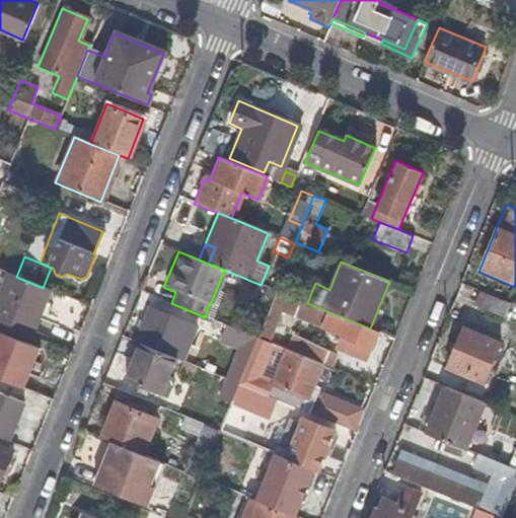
[(16,277),(7,273),(0,289),(0,324),(30,338),(50,290),(43,288),(16,277)]
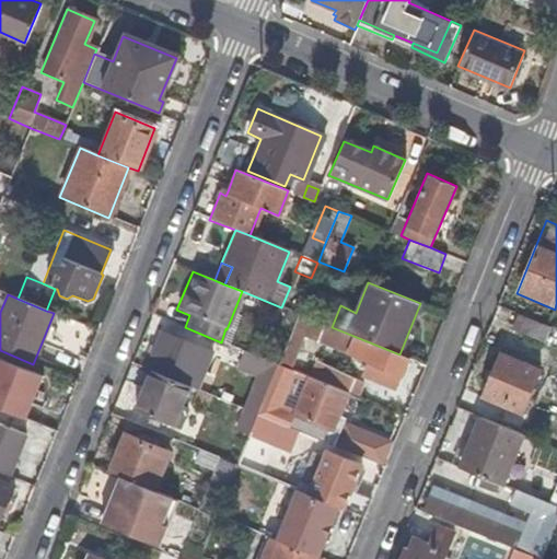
[(518,313),(511,329),(545,344),(552,327),(548,326),(518,313)]
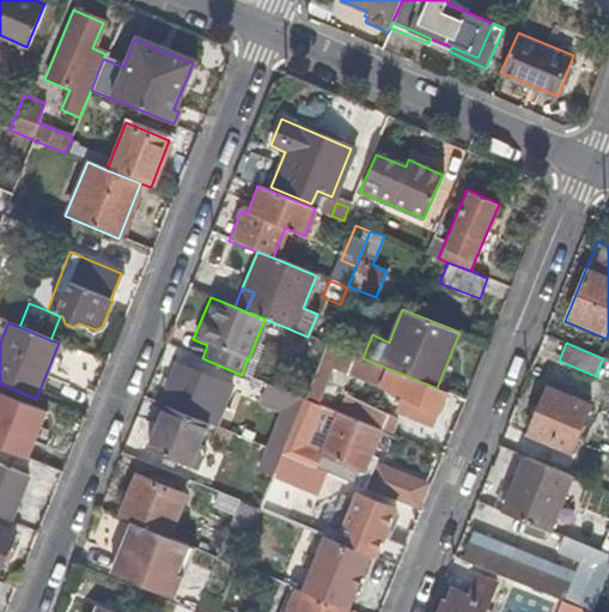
[(230,385),(175,362),(158,405),(162,406),(207,425),(212,428),(230,385)]
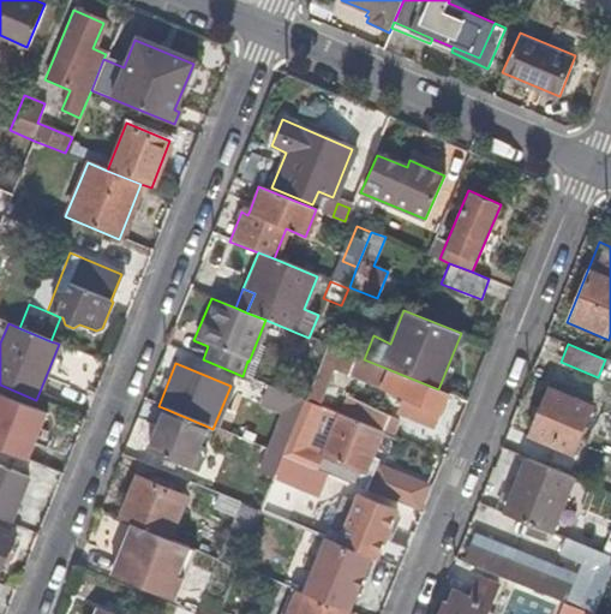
[(379,388),(401,397),(396,411),(436,427),(449,393),(438,389),(388,369),(379,388)]
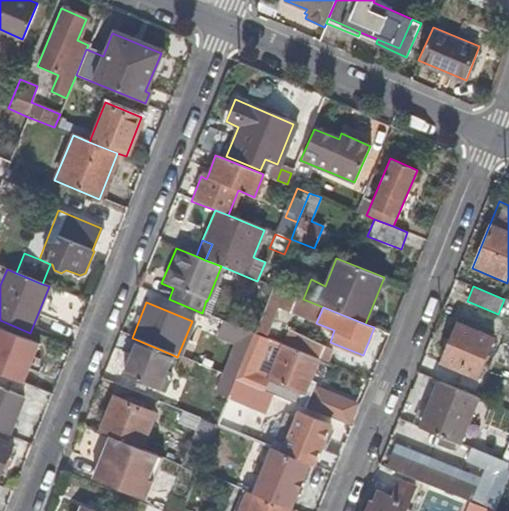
[(222,320),(216,337),(238,346),(225,376),(234,380),(253,333),(238,327),(222,320)]
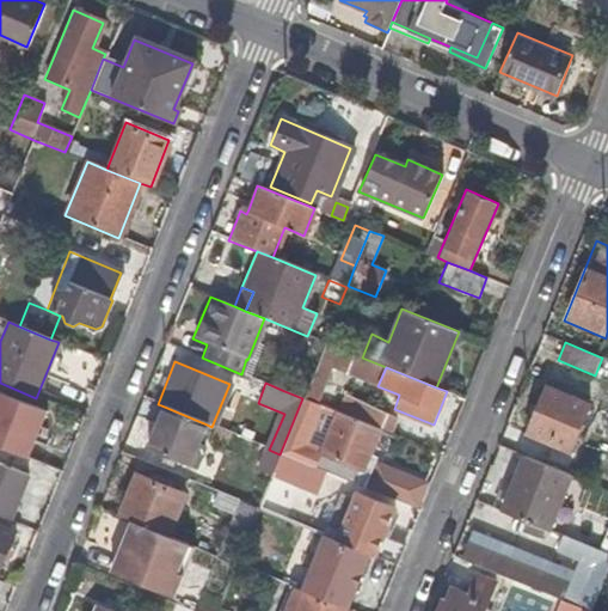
[(305,392),(288,385),(284,391),(302,398),(305,392)]
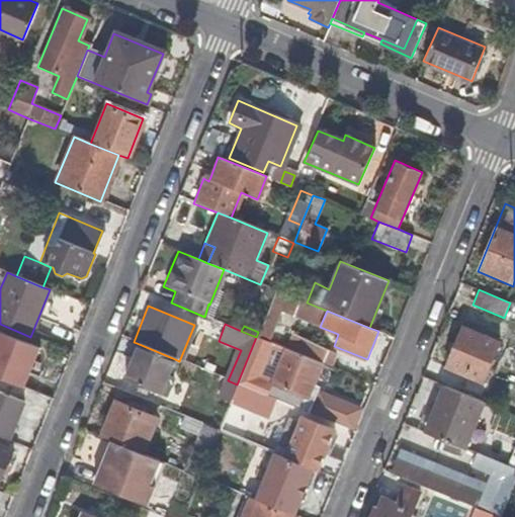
[(500,343),(463,327),(447,366),(484,381),(500,343)]
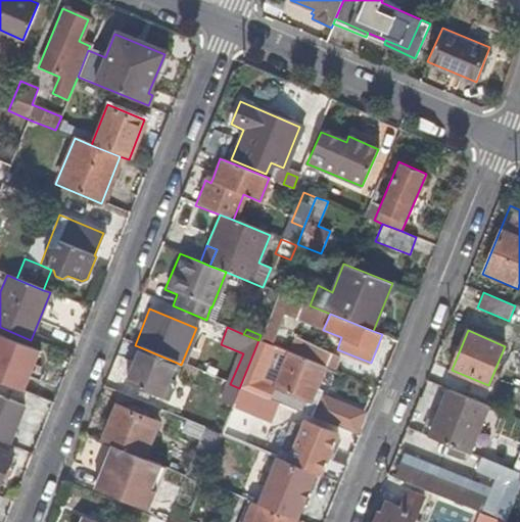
[(5,354),(0,351),(0,380),(27,390),(33,375),(36,367),(42,351),(11,339),(5,354)]
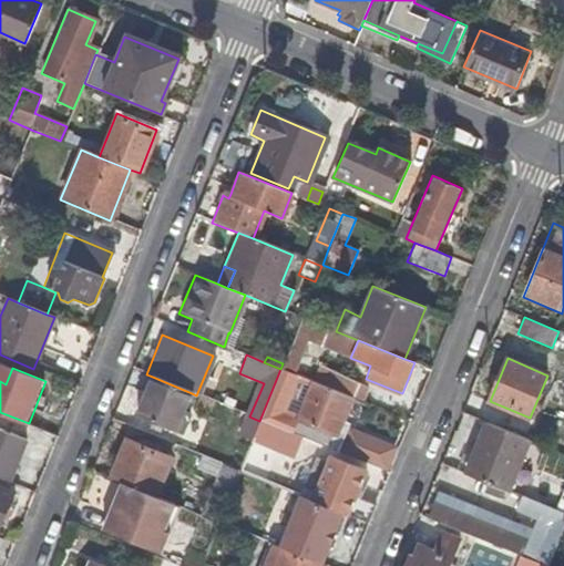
[(352,397),(310,381),(295,420),(279,414),(295,374),(280,369),(259,421),(332,450),(344,421),(352,397)]
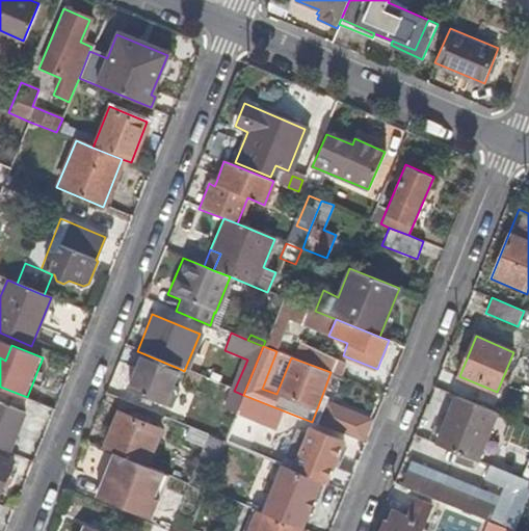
[(180,369),(140,352),(126,390),(169,407),(178,388),(173,387),(180,369)]
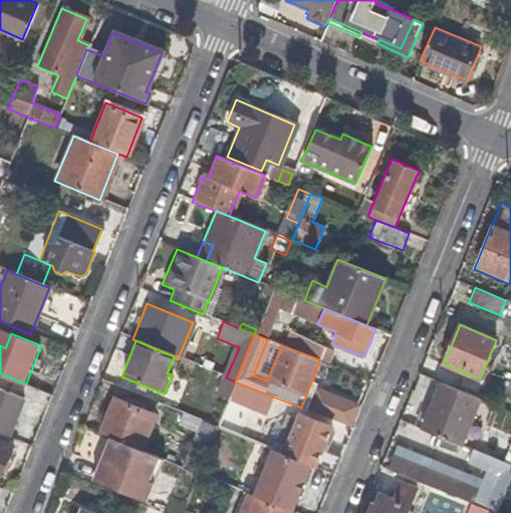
[(40,362),(35,360),(32,368),(36,371),(40,362)]
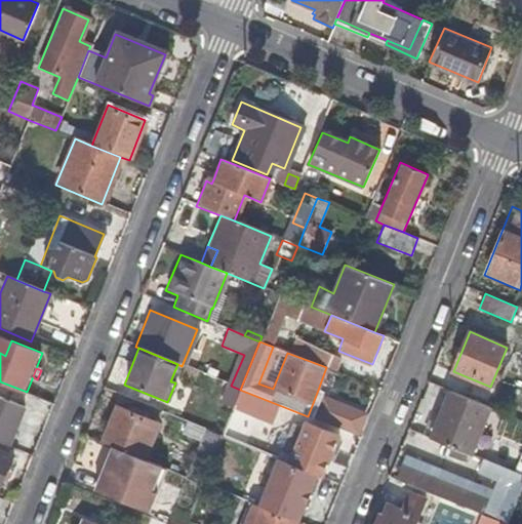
[(234,403),(304,433),(289,465),(316,475),(340,485),(348,467),(329,459),(339,435),(308,421),(310,417),(308,416),(240,390),(234,403)]
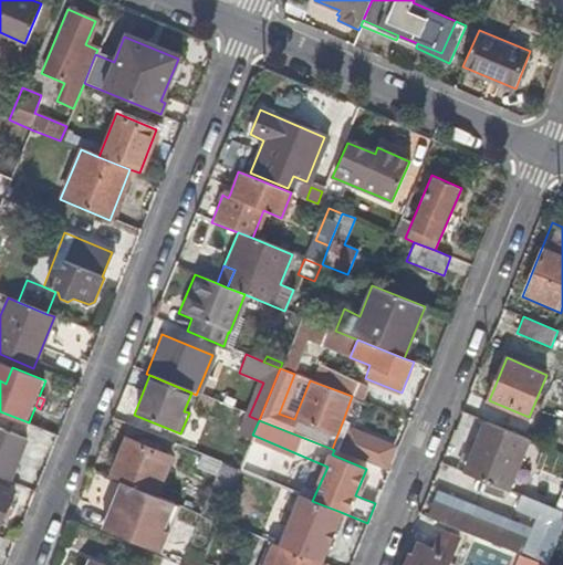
[(348,422),(343,420),(332,449),(334,450),(336,451),(343,435),(348,422)]
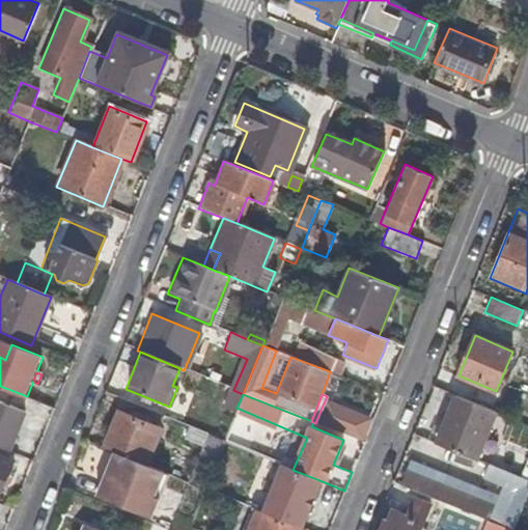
[(496,411),(455,395),(437,444),(477,461),(496,411)]
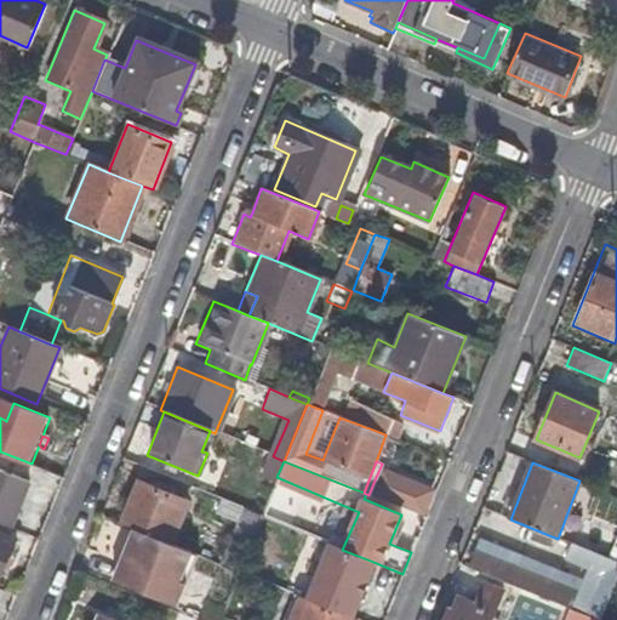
[(28,482),(0,471),(0,524),(9,528),(28,482)]
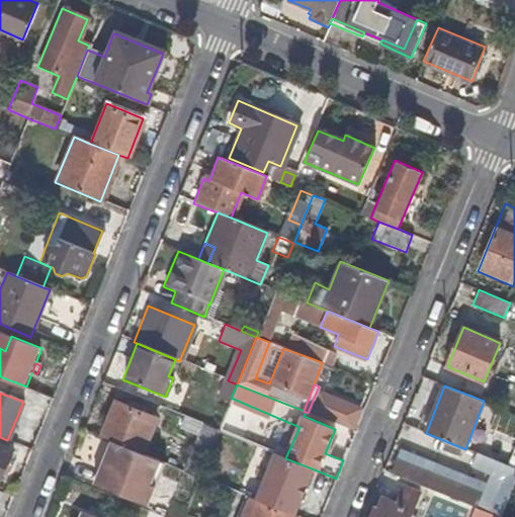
[(314,398),(308,413),(347,429),(353,415),(314,398)]
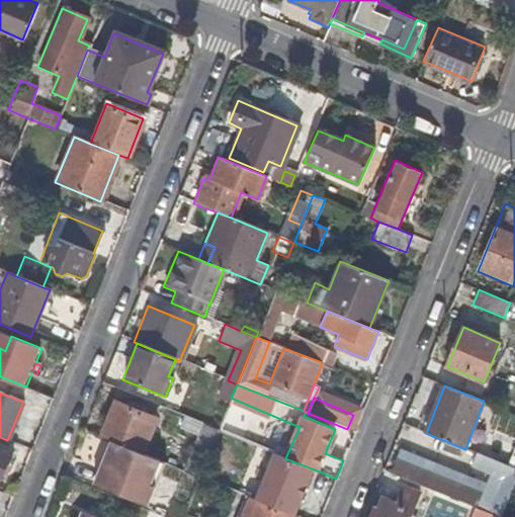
[(156,417),(114,400),(98,436),(110,441),(141,454),(156,417)]
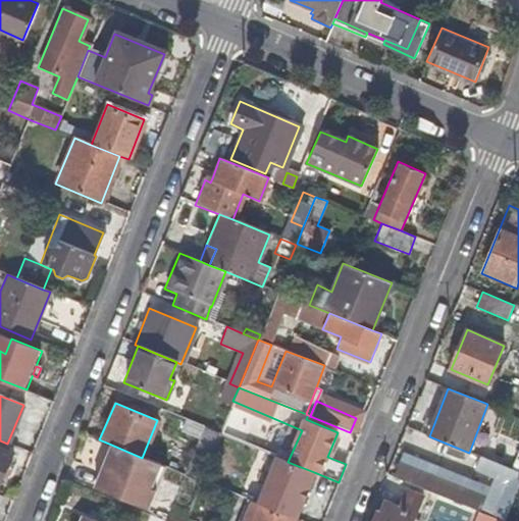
[(219,434),(203,427),(184,475),(200,481),(219,434)]
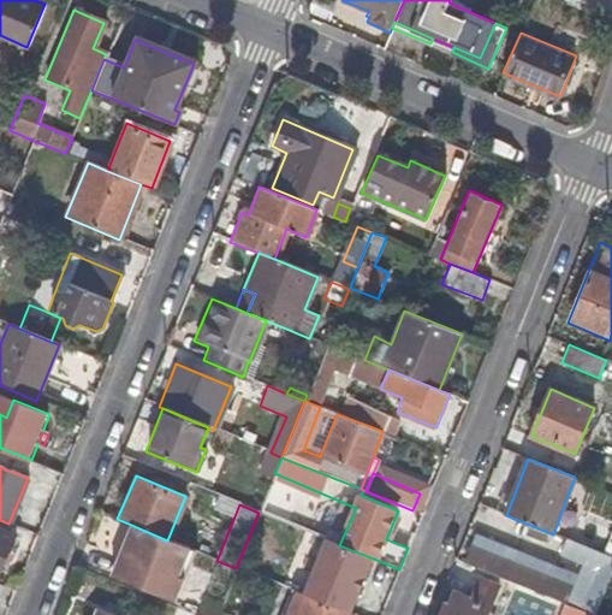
[(120,550),(129,555),(125,562),(117,559),(110,577),(167,599),(189,549),(167,540),(131,525),(120,550)]
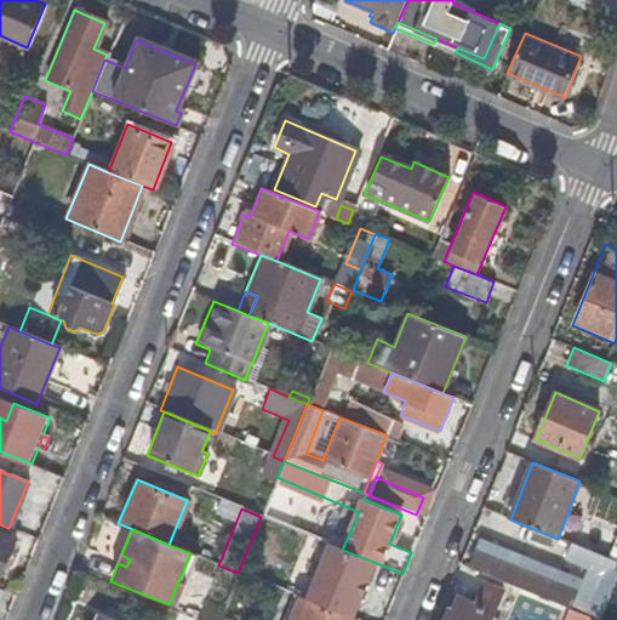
[(0,573),(15,540),(0,533),(0,573)]
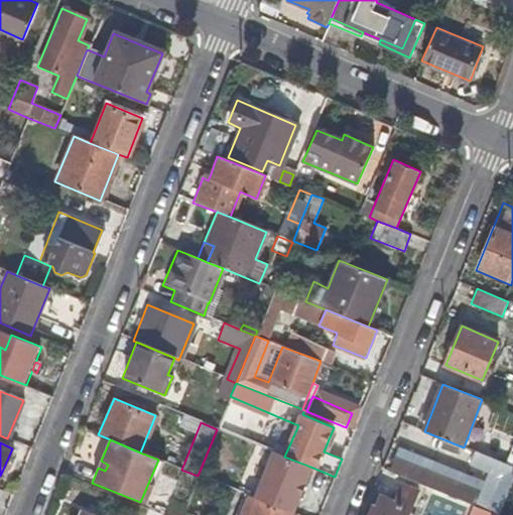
[(399,446),(390,470),(474,505),(482,487),(463,479),(464,476),(450,471),(451,467),(399,446)]
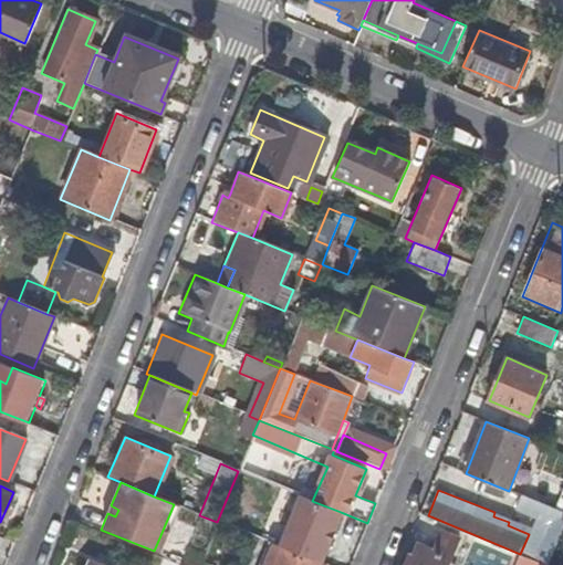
[(312,501),(299,495),(278,546),(320,562),(341,512),(312,501)]
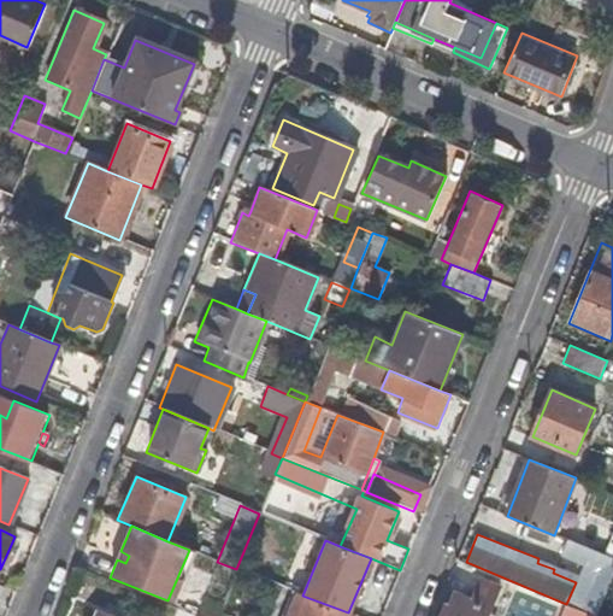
[(563,555),(595,569),(578,609),(594,615),(595,615),(603,599),(612,572),(612,559),(567,541),(563,555)]
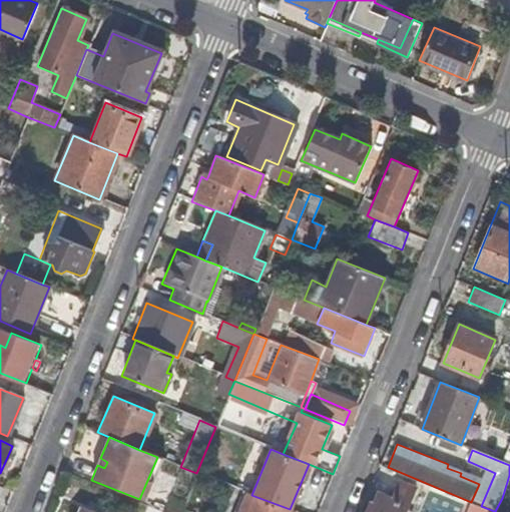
[(107,462),(100,458),(97,465),(104,468),(107,462)]
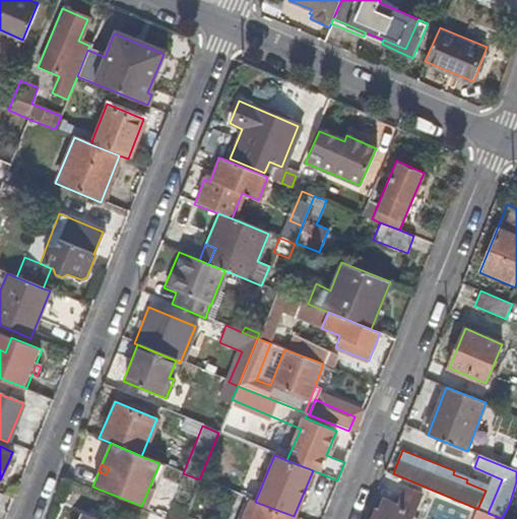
[(379,511),(376,510),(372,518),(411,518),(422,496),(405,489),(398,506),(384,500),(379,511)]
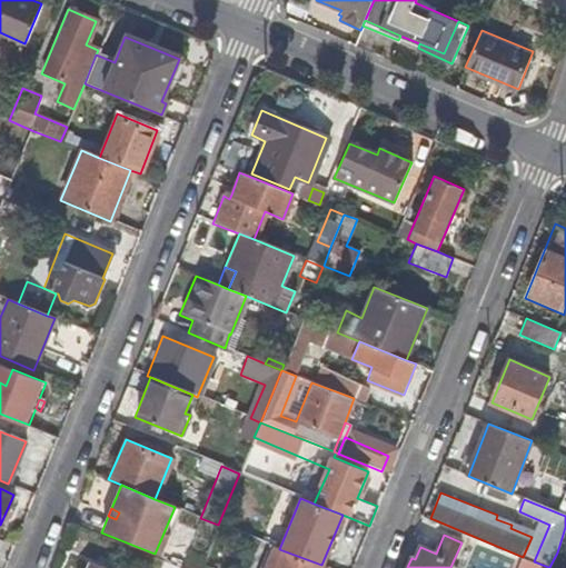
[(279,549),(274,547),(265,567),(321,567),(323,566),(321,565),(279,549)]
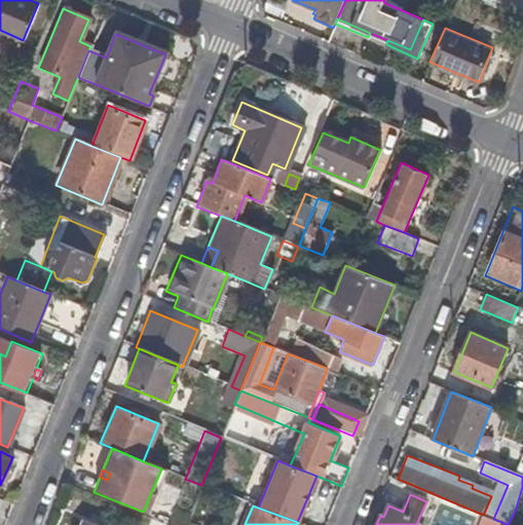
[(185,524),(187,522),(171,515),(166,524),(185,524)]
